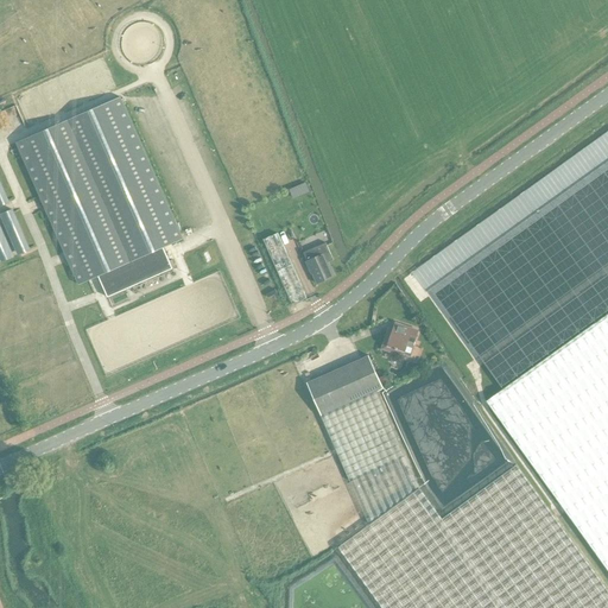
[(163,248),(183,239),(120,97),(17,143),(78,285),(99,277),(163,248)]
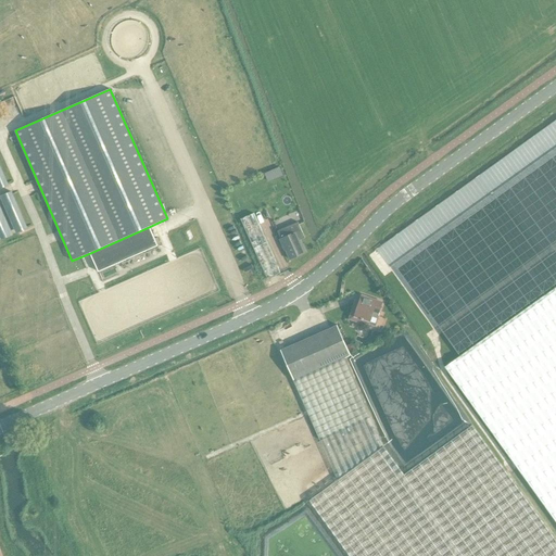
[(268,180),(282,175),(280,167),(265,174),(268,180)]
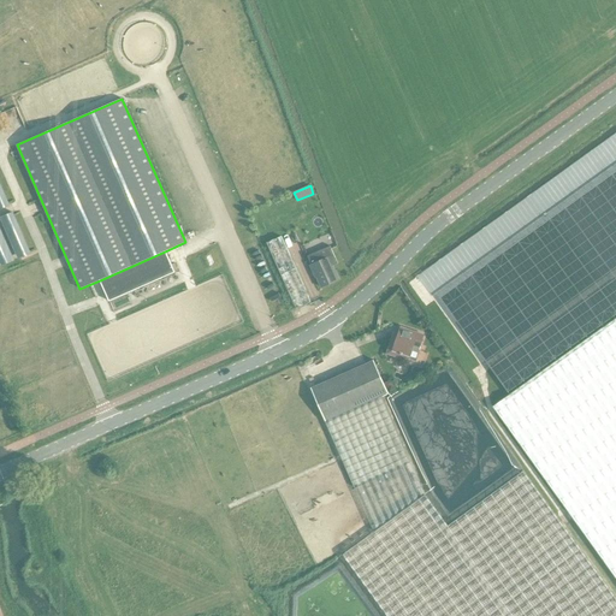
[(4,218),(21,258),(30,253),(13,213),(4,218)]
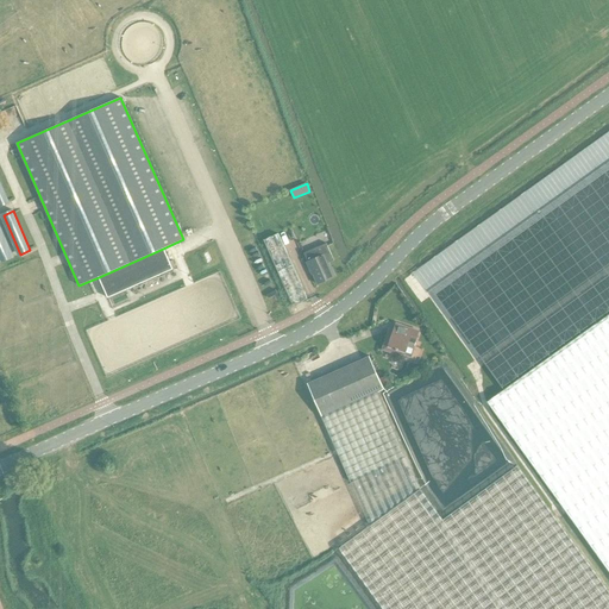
[(0,258),(1,263),(12,258),(0,232),(0,258)]
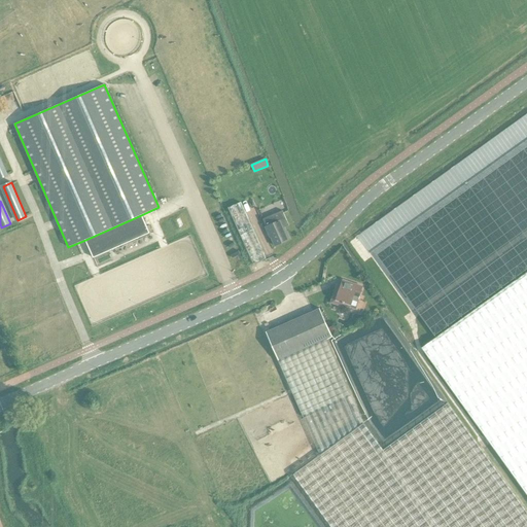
[(282,211),(264,219),(275,246),(289,240),(284,227),(289,225),(282,211)]
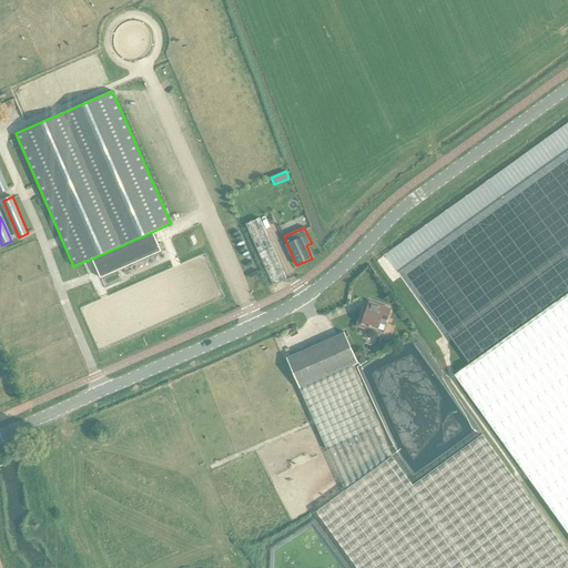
[(152,232),(92,259),(101,279),(161,252),(152,232)]
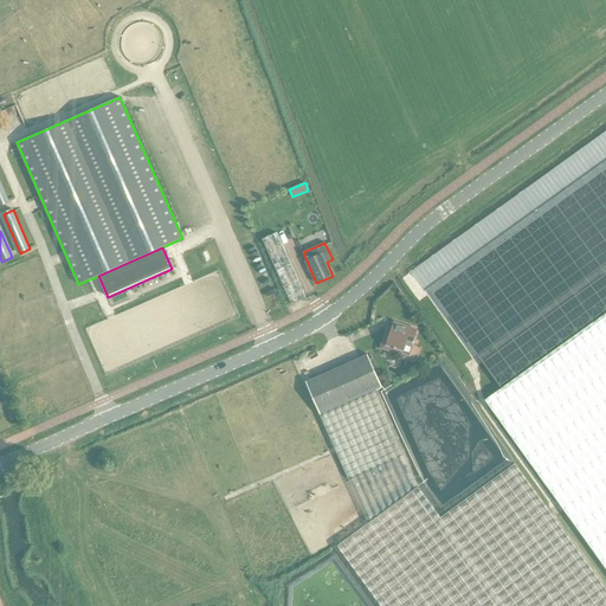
[(605,314),(484,403),(577,530),(605,572),(605,314)]
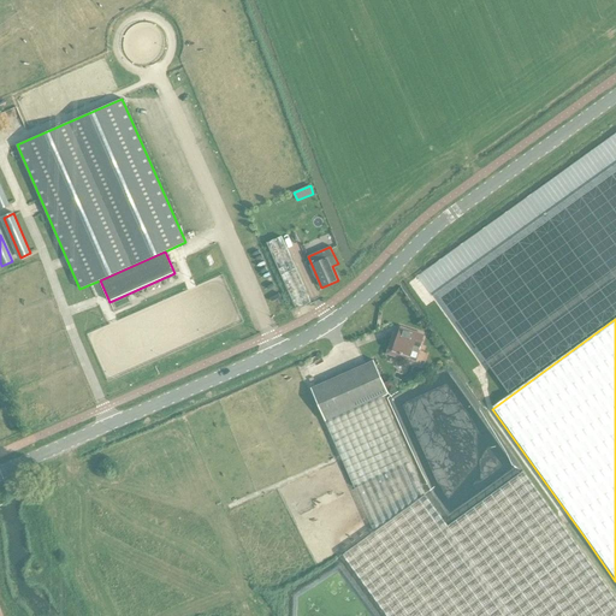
[(395,335),(389,353),(416,362),(420,350),(419,350),(420,347),(424,335),(401,327),(398,336),(395,335)]
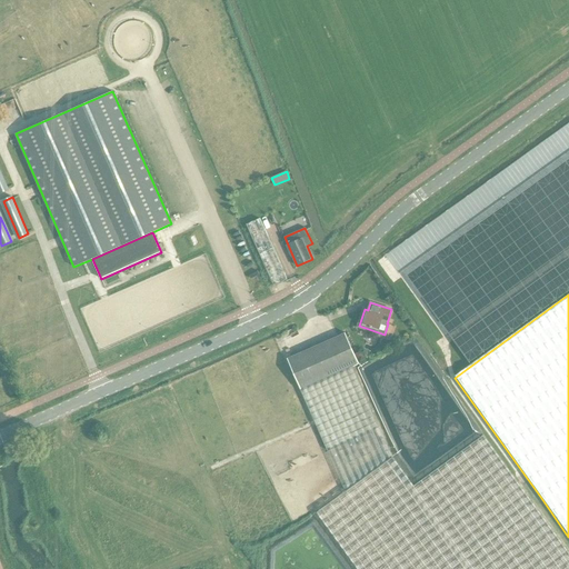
[(346,332),(287,358),(301,389),(353,367),(359,363),(346,332)]
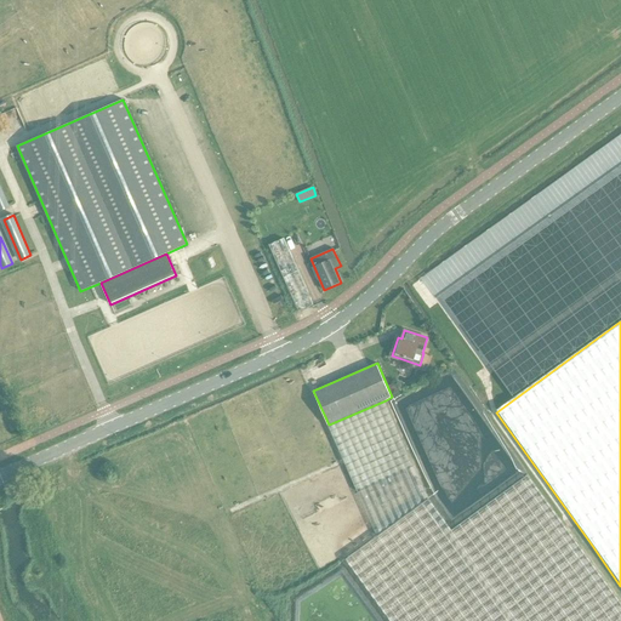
[(377,536),(428,500),(417,473),(386,400),(329,425),(328,425),(342,459),(374,528),(377,536)]
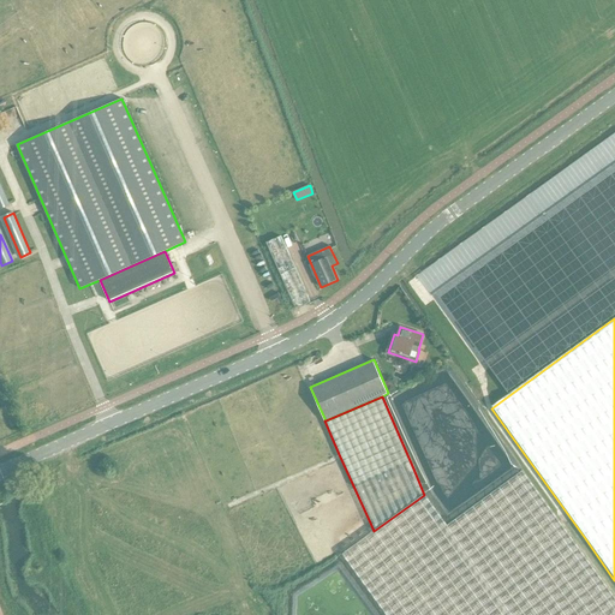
[(374,531),(342,554),(387,614),(614,614),(614,597),(523,470),(447,525),(424,495),(374,531)]
